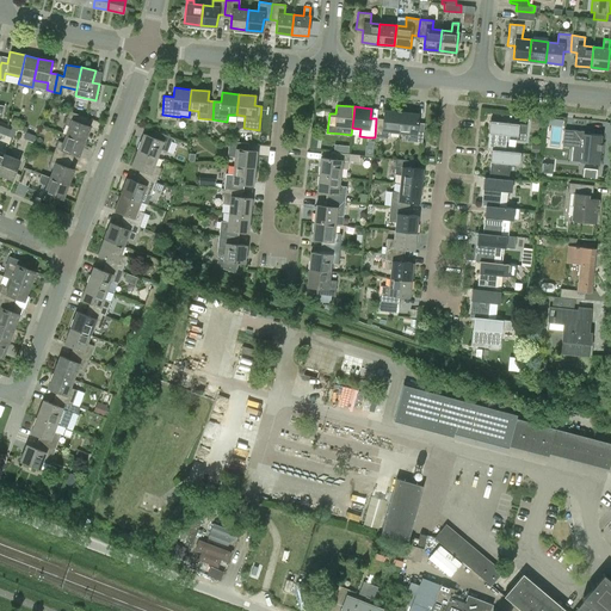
[(399,133),(401,111),(384,110),(383,119),(376,118),(375,137),(389,139),(390,131),(399,133)]
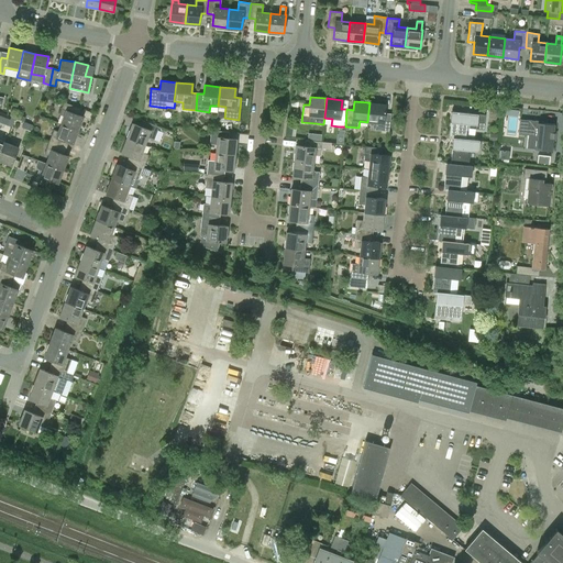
[(61,123),(77,130),(83,116),(75,113),(77,107),(64,102),(59,114),(63,116),(61,123)]
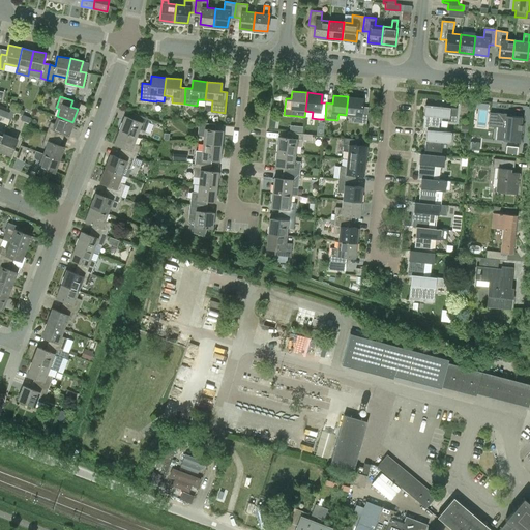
[(367,107),(361,107),(362,98),(348,96),(346,115),(353,116),(353,122),(365,123),(367,107)]
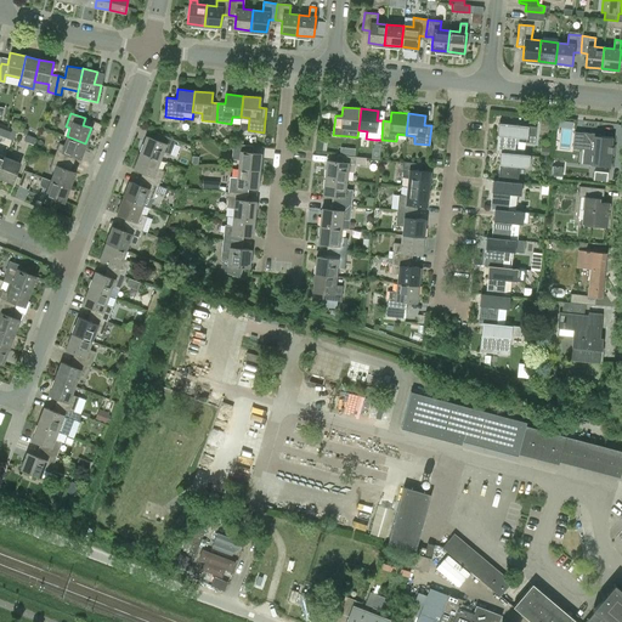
[(16,122),(13,129),(21,133),(24,125),(16,122)]
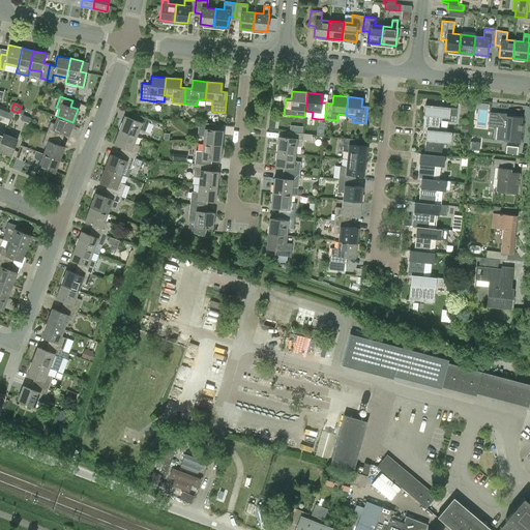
[(422,129),(427,130),(427,129),(438,131),(438,130),(440,116),(448,117),(448,121),(455,122),(457,109),(425,105),(422,129)]
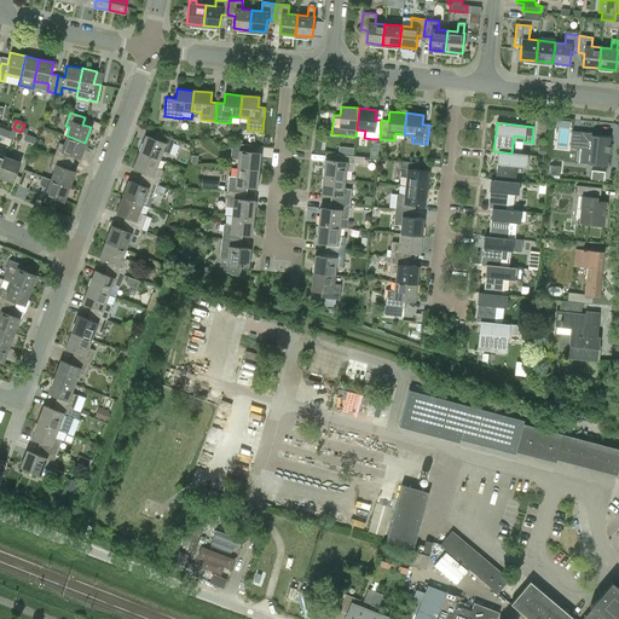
[(0,134),(7,138),(11,131),(1,127),(0,131),(0,134)]
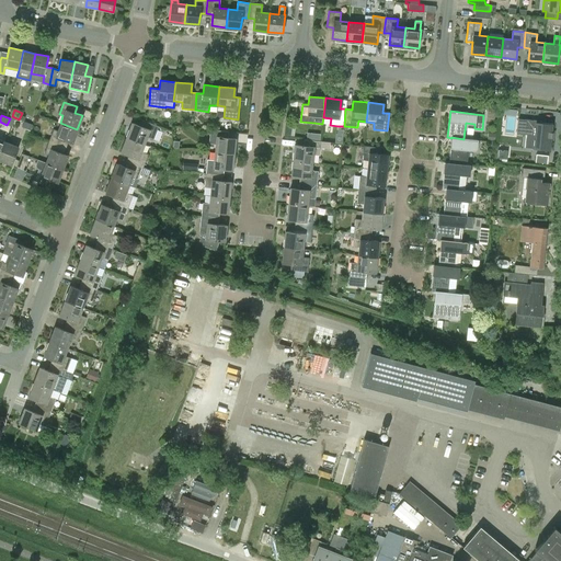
[(540,121),(517,118),(516,133),(535,135),(533,148),(550,150),(553,124),(540,123),(540,121)]
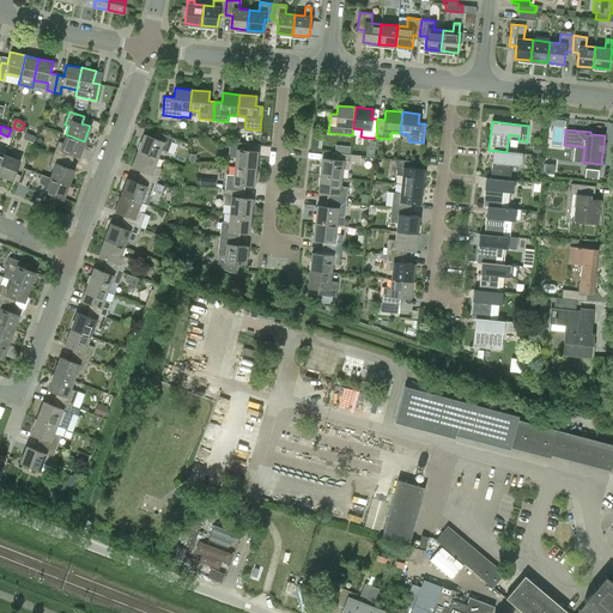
[(138,150),(158,158),(161,150),(168,152),(174,138),(156,131),(153,138),(144,134),(138,150)]
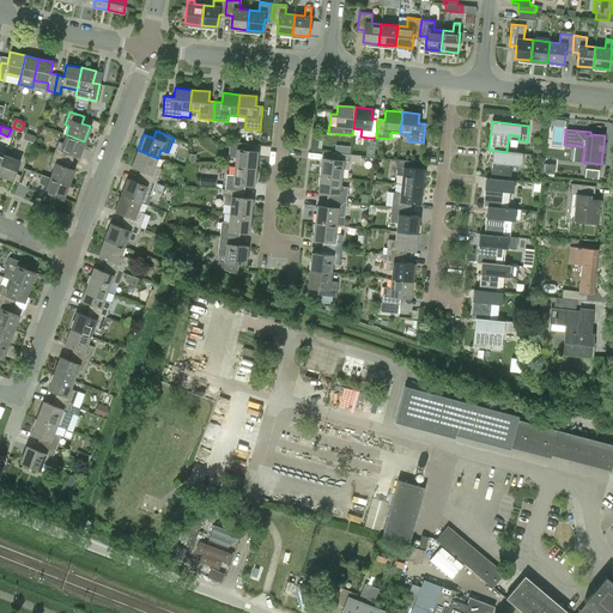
[(26,132),(24,139),(34,143),(36,135),(26,132)]
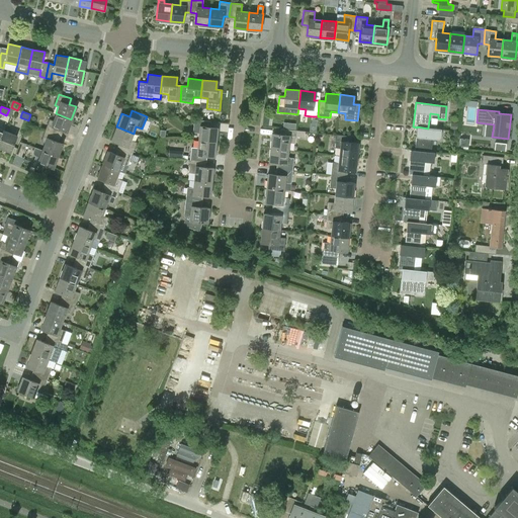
[(71,119),(56,113),(53,120),(50,119),(45,131),(57,135),(59,130),(67,132),(71,119)]
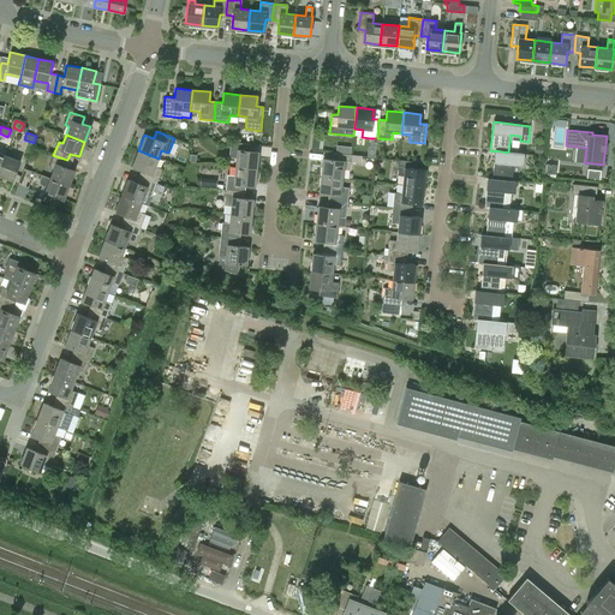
[(236,167),(256,169),(258,151),(250,150),(250,144),(231,142),(230,157),(237,157),(236,167)]
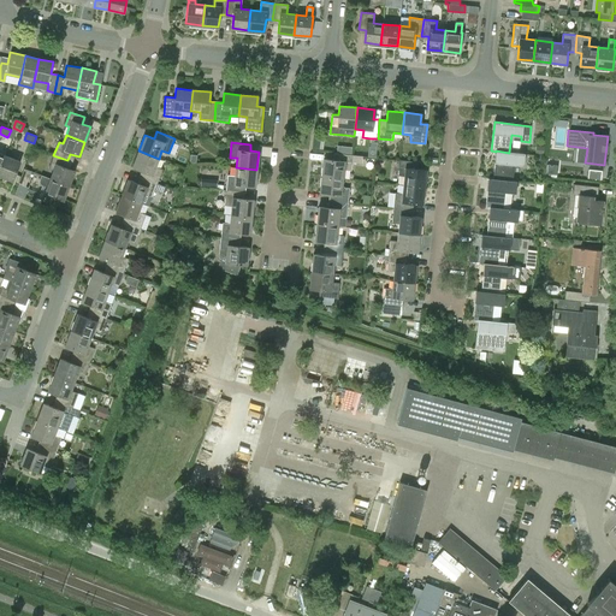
[(141,171),(138,177),(158,183),(163,170),(155,167),(159,159),(138,150),(132,167),(141,171)]
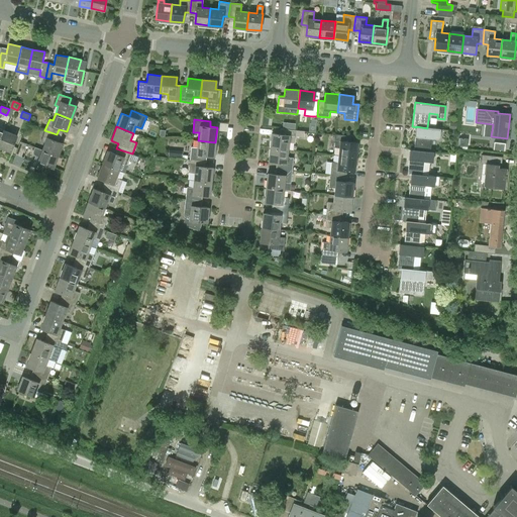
[(416,127),(415,136),(414,149),(414,150),(429,151),(430,137),(439,138),(440,128),(427,127),(427,128),(416,126),(416,127)]
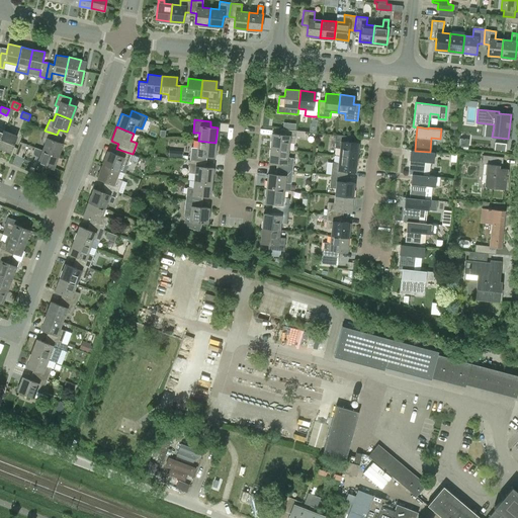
[(270,148),(288,150),(288,143),(295,144),(296,137),(305,138),(305,132),(280,128),(280,135),(272,134),(270,148)]
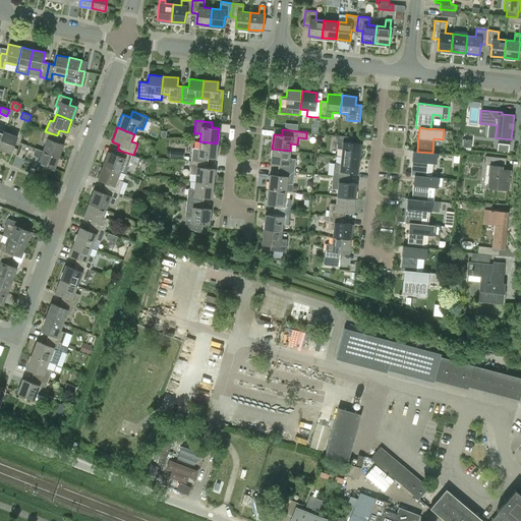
[(5,131),(0,143),(0,149),(11,154),(17,136),(5,131)]
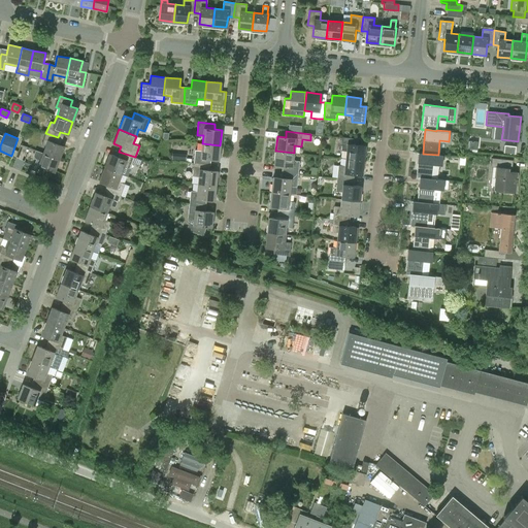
[(42,153),(59,159),(64,145),(56,143),(58,137),(45,133),(41,144),(45,145),(42,153)]
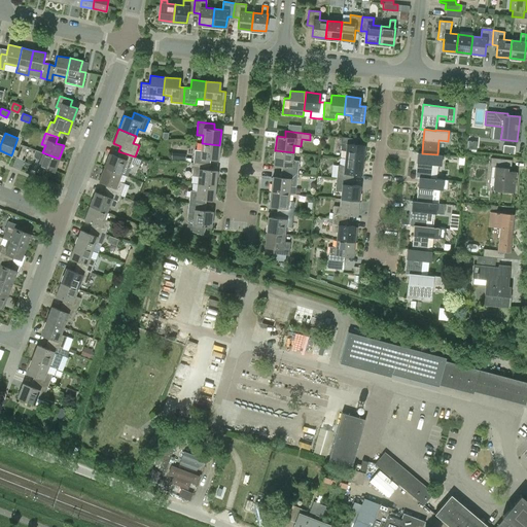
[(345,159),(363,161),(364,145),(357,144),(357,139),(341,137),(340,150),(346,150),(345,159)]
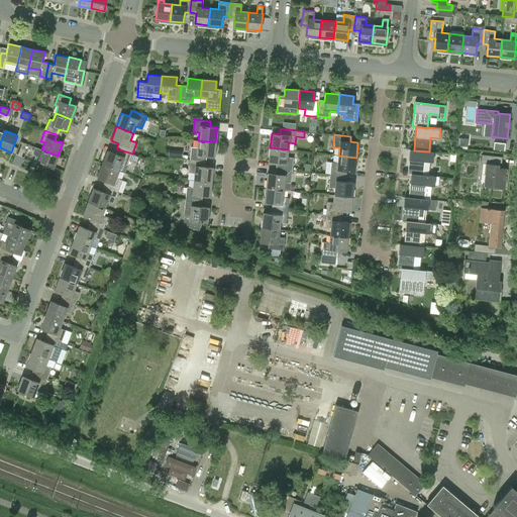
[(215,142),(198,140),(197,147),(191,146),(190,160),(206,162),(206,156),(214,157),(215,142)]
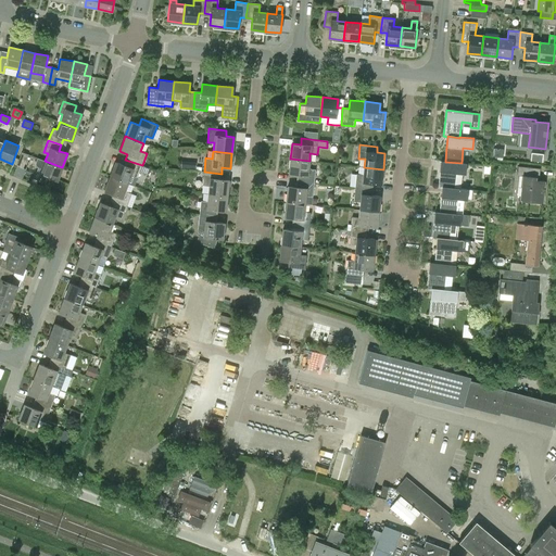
[(16,165),(23,167),(27,154),(22,152),(16,165)]
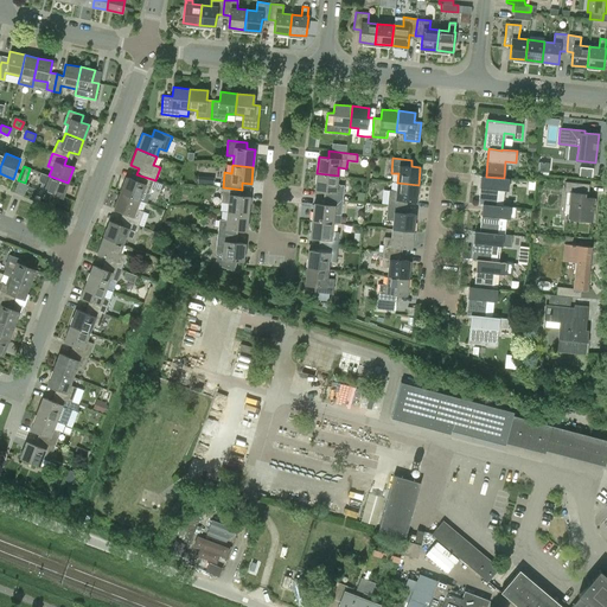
[(580,176),(593,177),(594,168),(581,166),(580,176)]
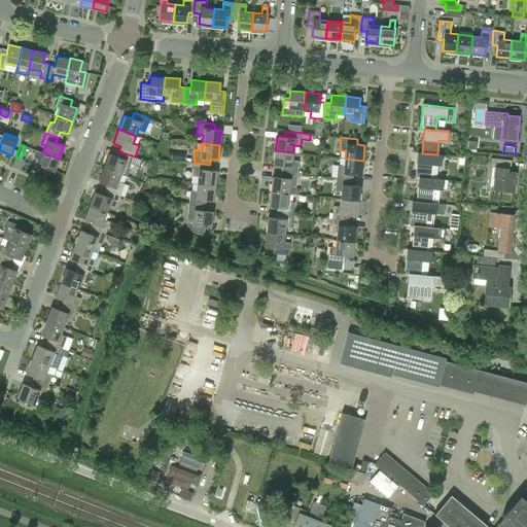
[(59,159),(42,152),(35,150),(34,154),(34,155),(34,156),(35,157),(36,159),(34,164),(54,171),(59,159)]
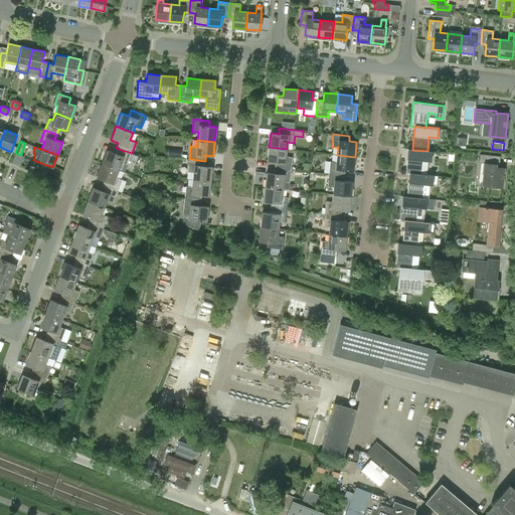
[(287,149),(269,147),(267,162),(276,163),(275,168),(291,170),(293,157),(288,157),(286,154),(287,149)]
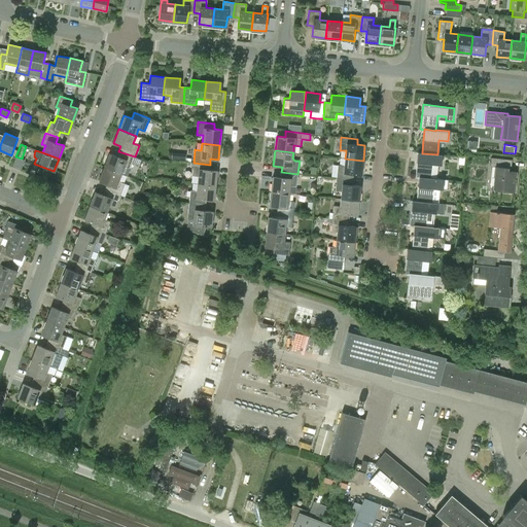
[(117,156),(109,153),(104,168),(121,174),(124,167),(130,169),(132,163),(135,156),(118,151),(117,156)]
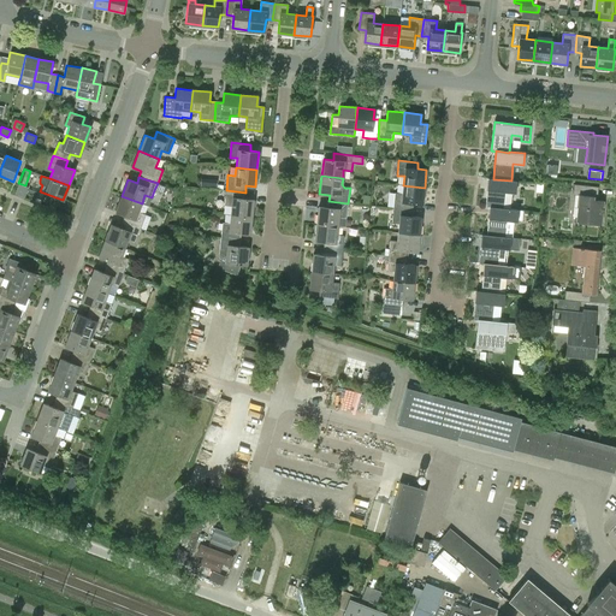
[(489,178),(487,190),(485,207),(490,207),(503,209),(503,208),(505,191),(515,193),(516,181),(511,181),(493,179),(493,178),(489,178)]
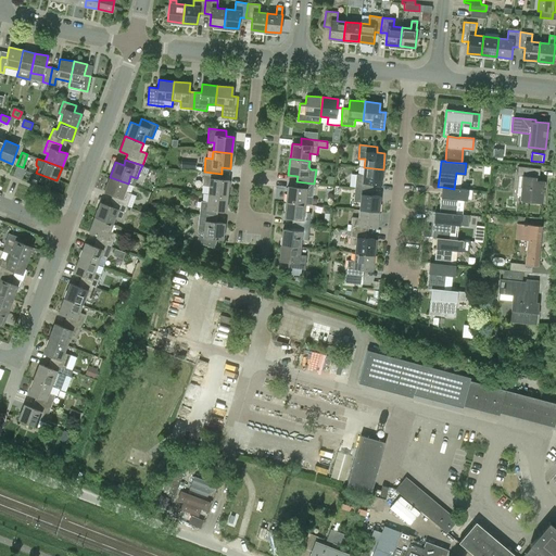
[(149,168),(142,165),(139,172),(147,175),(149,168)]
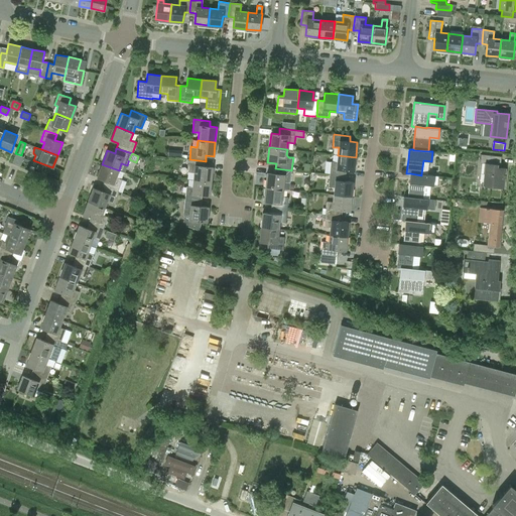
[(500,167),(500,165),(501,156),(481,154),(480,163),(485,163),(482,186),(503,188),(505,168),(500,167)]
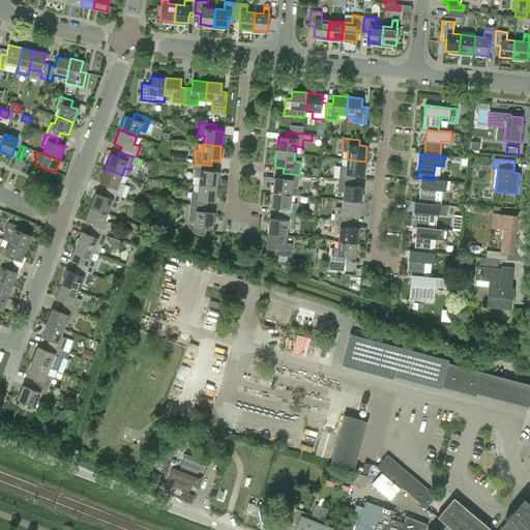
[(365,162),(347,159),(346,167),(340,166),(339,179),(355,180),(356,175),(363,176),(365,162)]
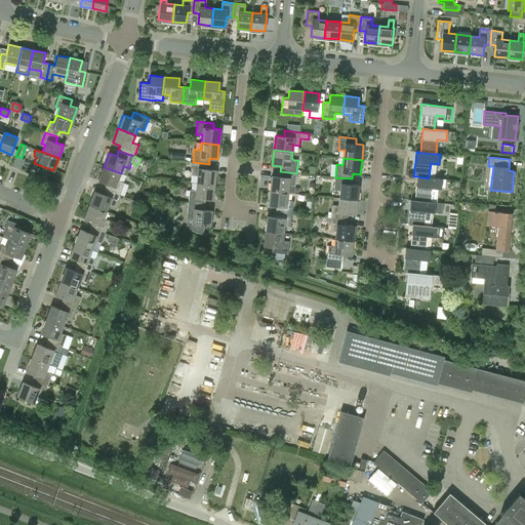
[(197,183),(214,185),(216,170),(208,169),(209,164),(193,162),(191,174),(197,175),(197,183)]
